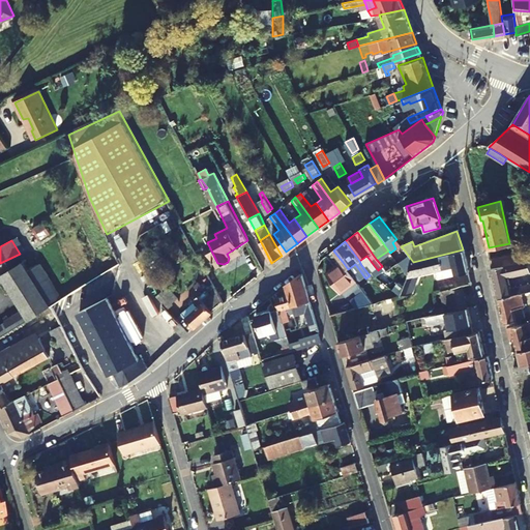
[(413,262),(400,297),(412,294),(420,274),(435,271),(437,280),(469,272),(463,249),(413,262)]
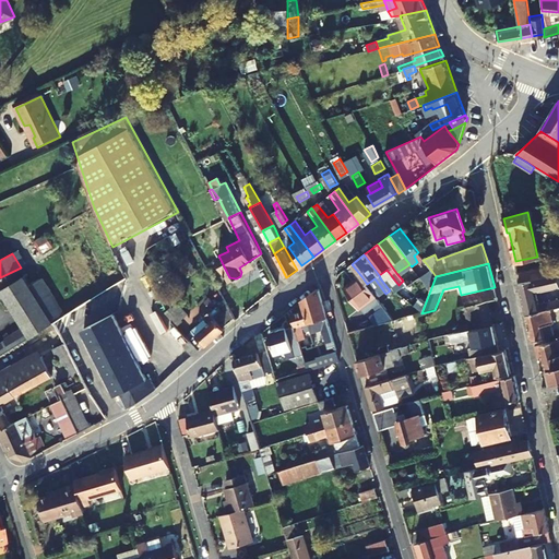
[(519,283),(551,275),(550,272),(546,272),(545,266),(516,273),(519,283)]
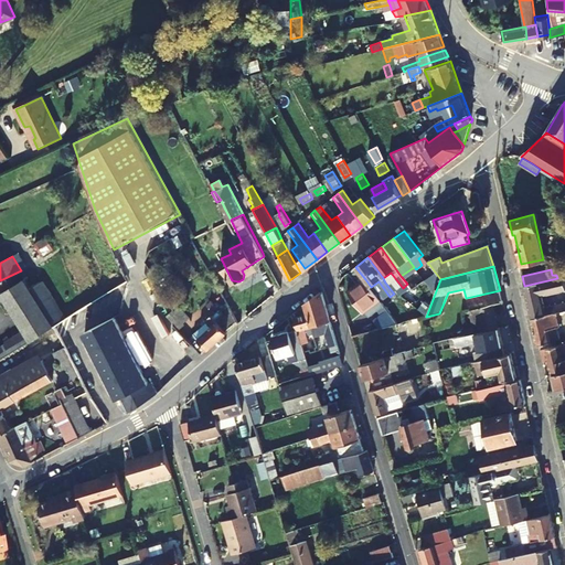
[(38,270),(25,278),(56,324),(68,318),(70,318),(38,270)]
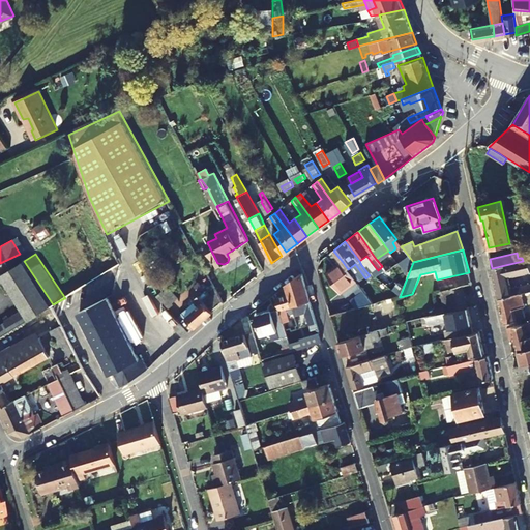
[(508,276),(529,269),(529,265),(529,260),(523,261),(492,268),(499,298),(529,291),(529,284),(510,288),(508,276)]
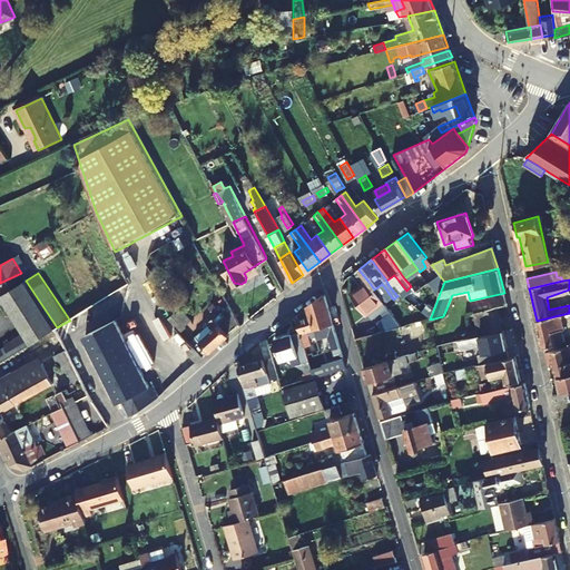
[(3,295),(27,333),(32,342),(36,341),(57,327),(26,281),(3,295)]
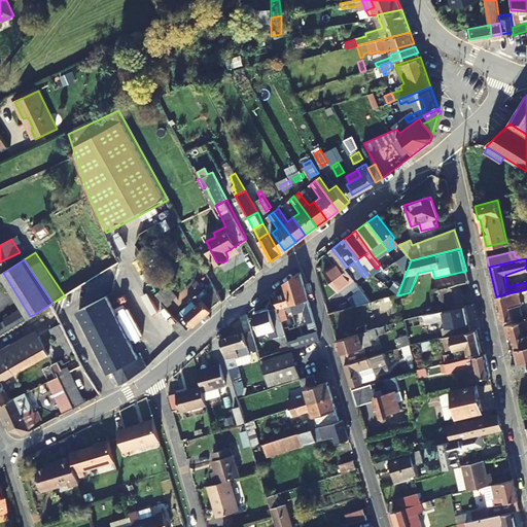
[(344,295),(358,284),(346,268),(341,260),(325,272),(344,295)]
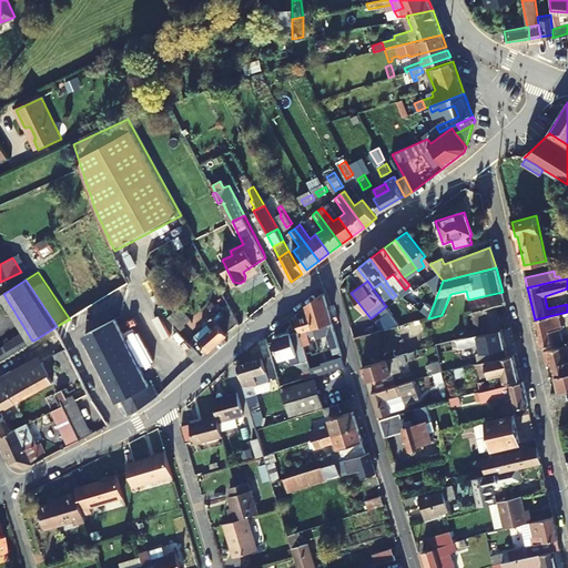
[(396,295),(399,293),(392,281),(387,284),(396,295)]
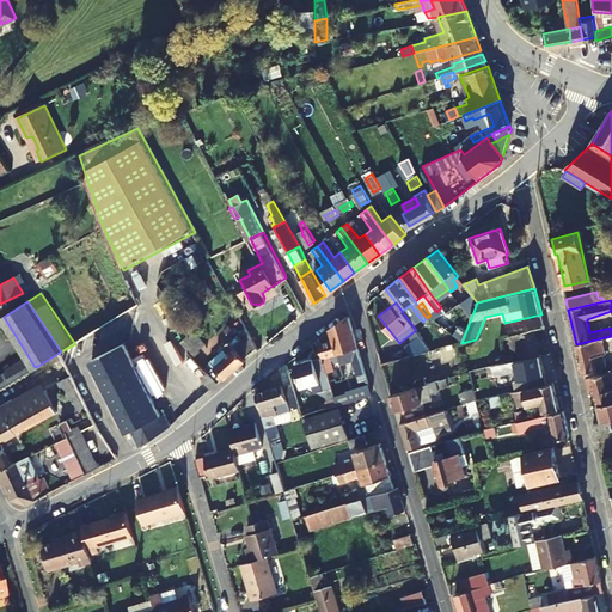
[(334,340),(337,354),(347,352),(356,379),(366,375),(349,317),(331,330),(334,340)]
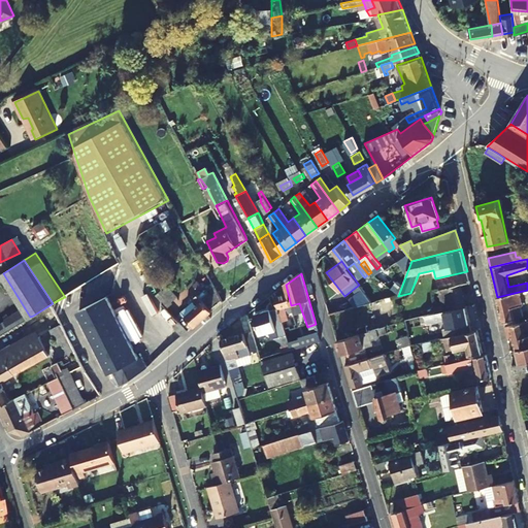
[(95,291),(88,282),(80,287),(87,295),(95,291)]
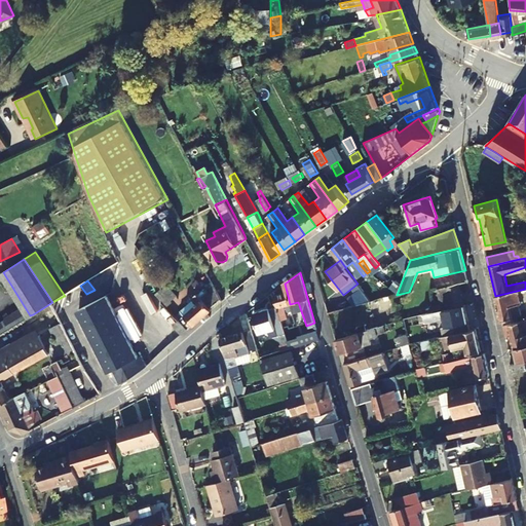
[(207,290),(216,301),(222,296),(215,284),(207,290)]
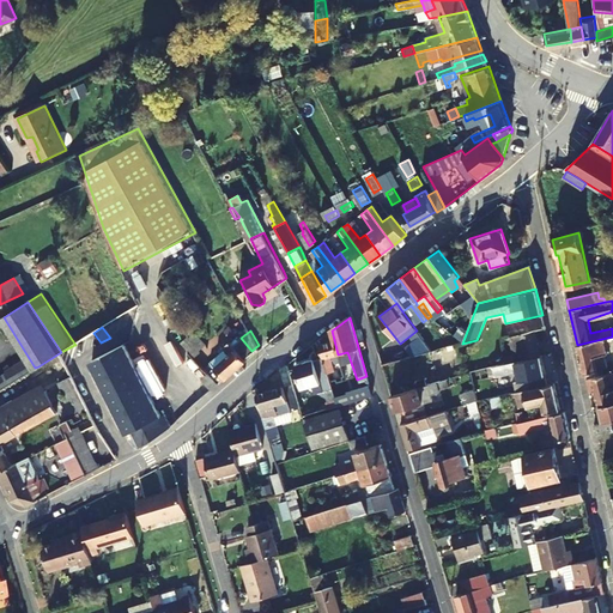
[(539,354),(533,331),(509,337),(515,363),(528,359),(527,357),(539,354)]
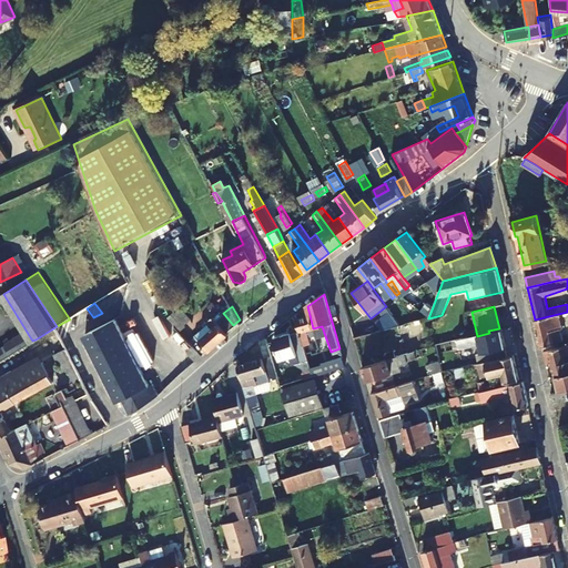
[(230,332),(227,330),(217,317),(213,312),(206,317),(210,321),(196,333),(210,350),(230,332)]
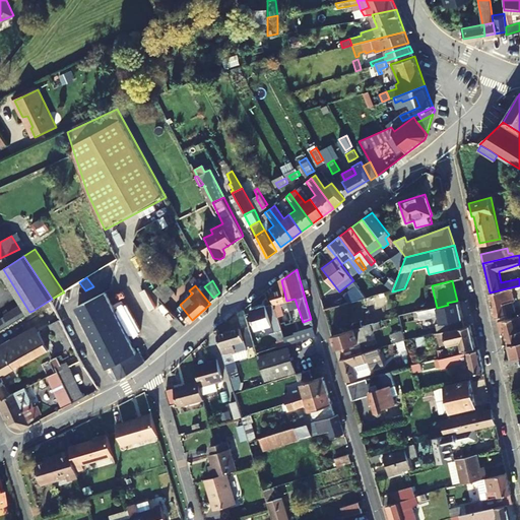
[(517,291),(519,289),(519,285),(490,293),(496,317),(507,314),(505,304),(515,301),(514,295),(513,293),(517,291)]
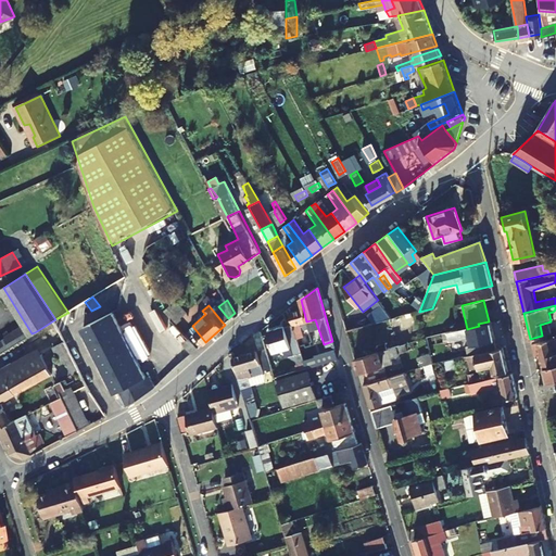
[(223,323),(228,318),(218,306),(213,311),(223,323)]
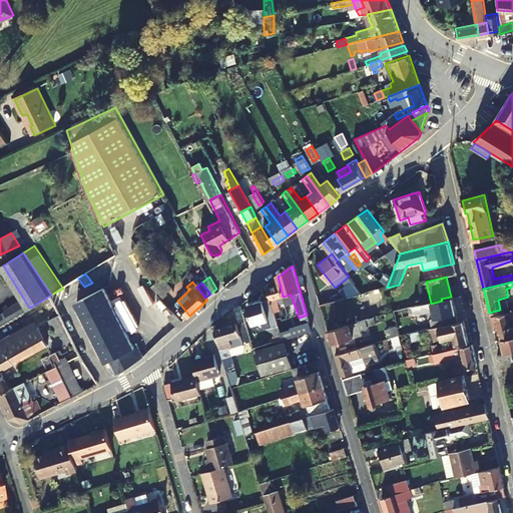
[(280,311),(279,305),(277,299),(283,297),(280,285),(268,289),(271,299),(275,313),(280,311)]
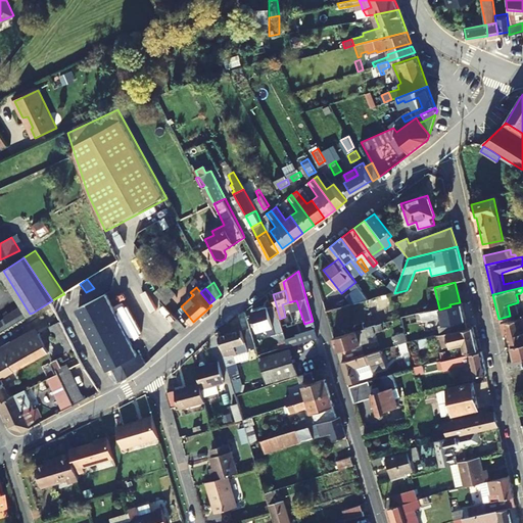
[(368,299),(363,292),(343,297),(345,305),(368,299)]
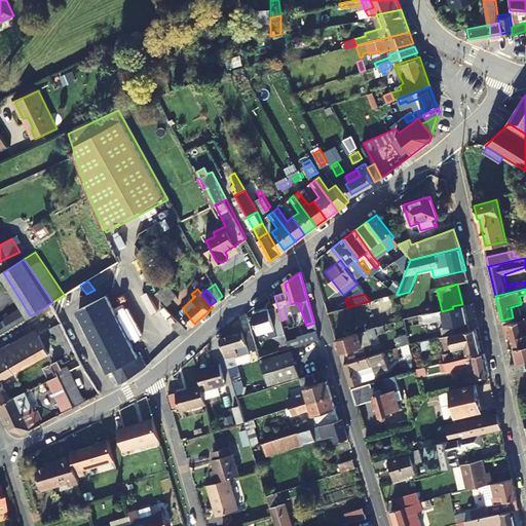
[(102,375),(143,353),(113,295),(63,321),(76,347),(95,379),(102,375)]
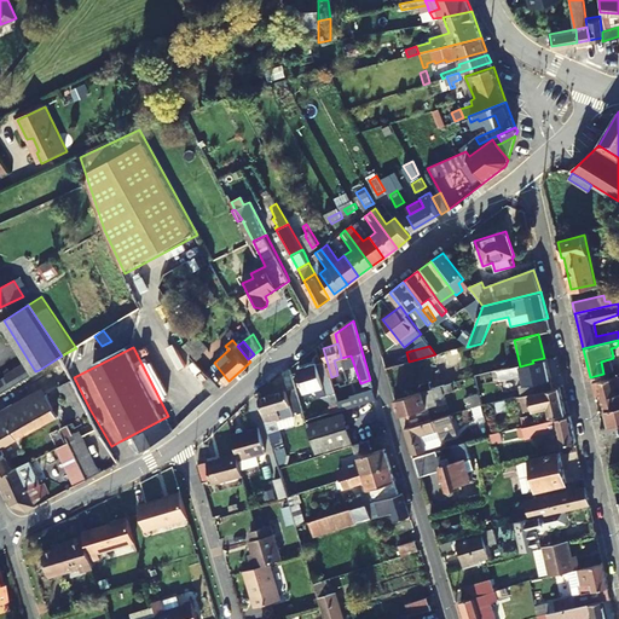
[(198,357),(204,353),(200,347),(195,351),(198,357)]
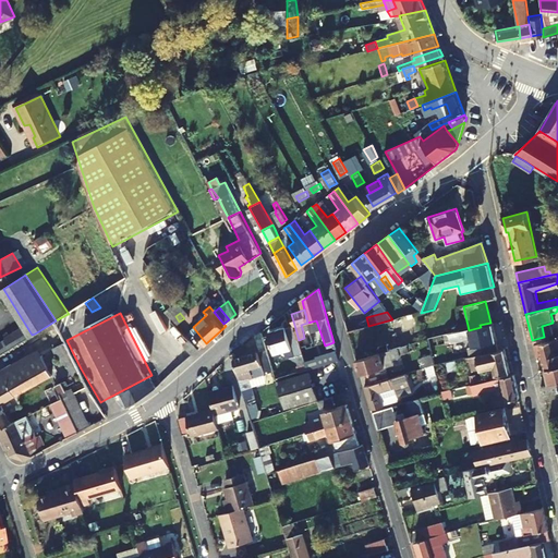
[(60,329),(62,332),(74,324),(68,314),(56,320),(60,329)]
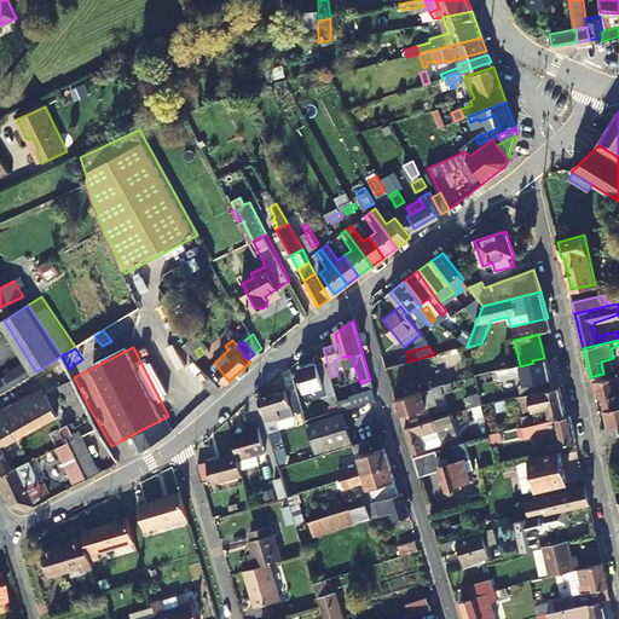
[(204,353),(198,357),(197,358),(209,371),(215,366),(204,353)]
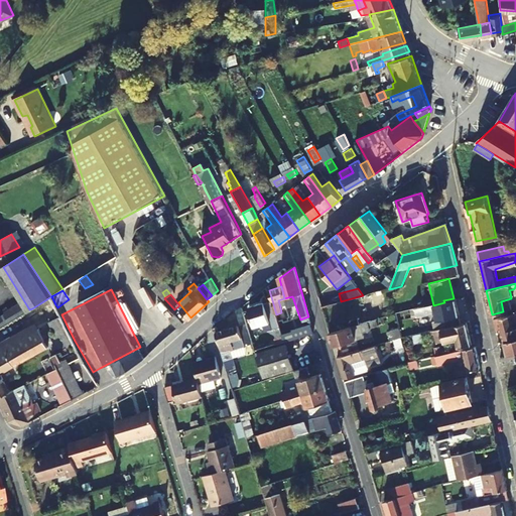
[(32,308),(35,315),(55,304),(51,296),(32,308)]
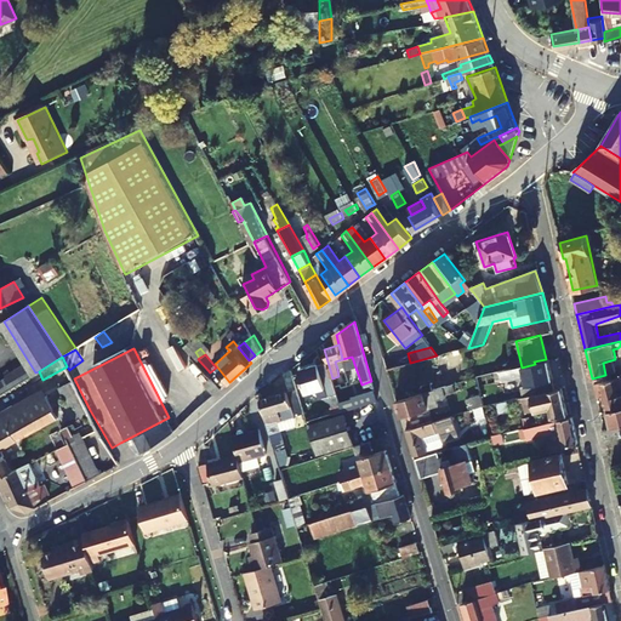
[(335,362),(337,369),(345,366),(342,359),(335,362)]
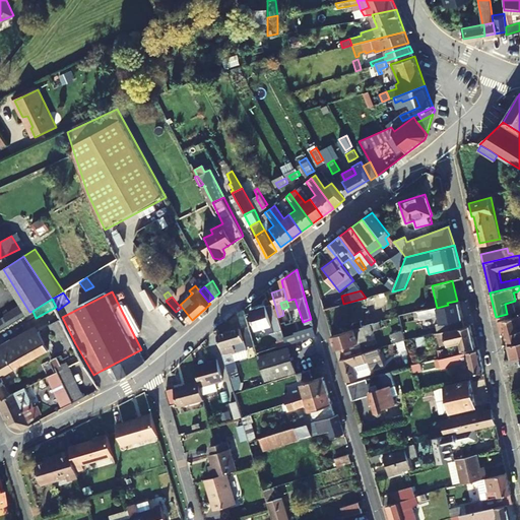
[(270,332),(275,330),(281,328),(280,324),(278,317),(274,303),(251,309),(257,328),(265,326),(265,328),(269,327),(270,332)]
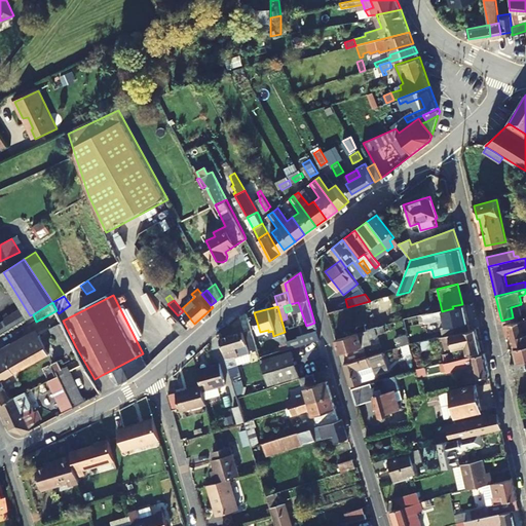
[(470,331),(463,306),(453,308),(442,311),(439,311),(435,312),(422,315),(424,324),(444,320),(446,327),(441,328),(443,337),(470,331)]
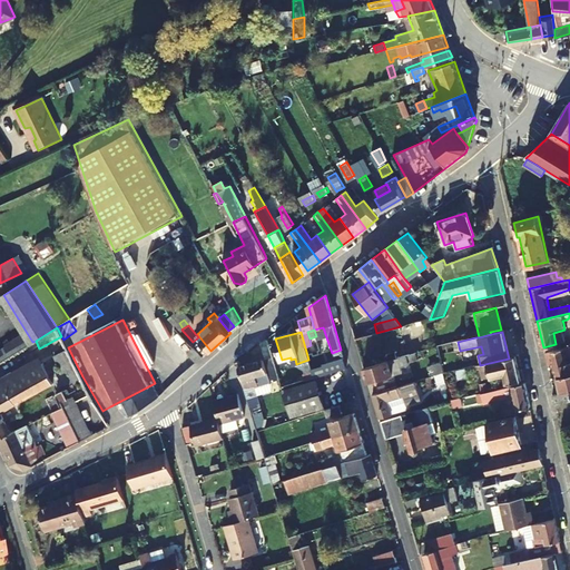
[(27,333),(6,345),(11,355),(18,351),(32,342),(27,333)]
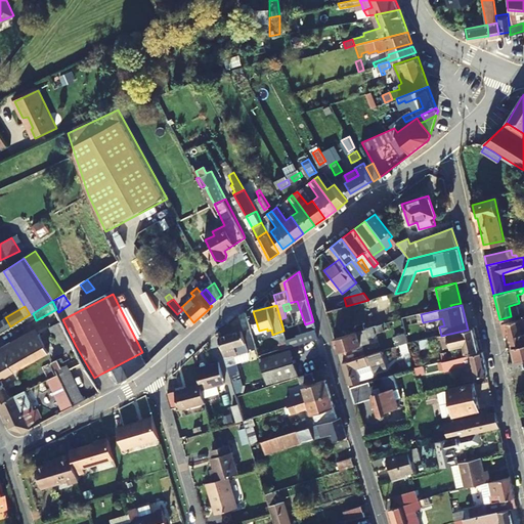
[(16,322),(20,329),(36,320),(33,313),(30,314),(16,322)]
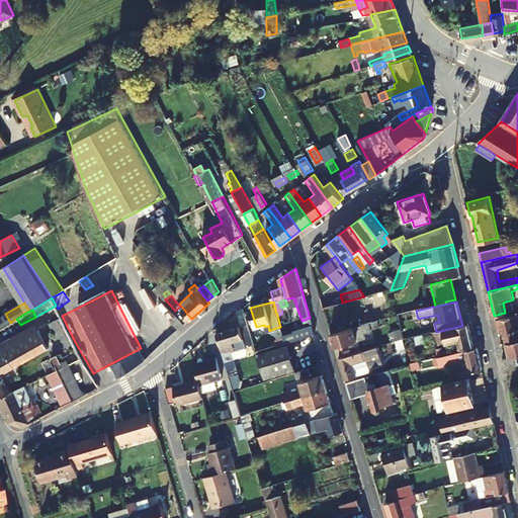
[(5,314),(0,316),(0,328),(3,327),(10,323),(5,314)]
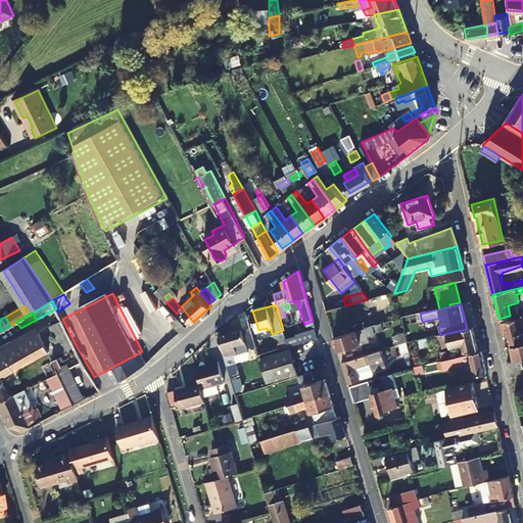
[(179,317),(172,322),(181,332),(188,327),(179,317)]
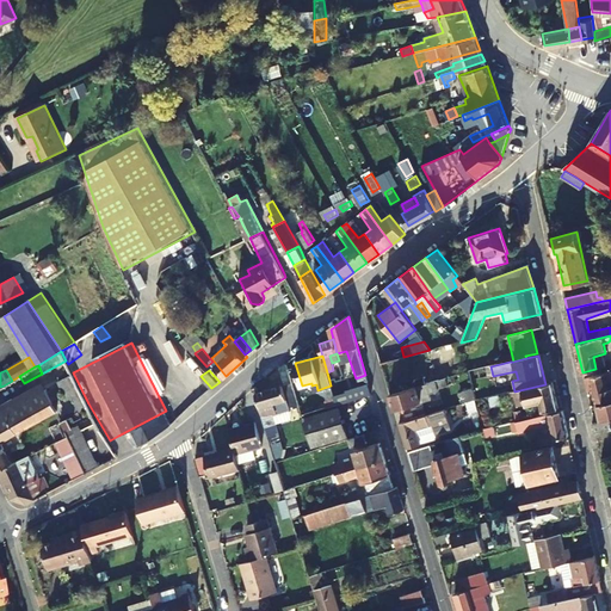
[(605,381),(610,378),(610,370),(584,378),(586,390),(593,389),(597,406),(610,401),(610,387),(608,389),(605,381)]
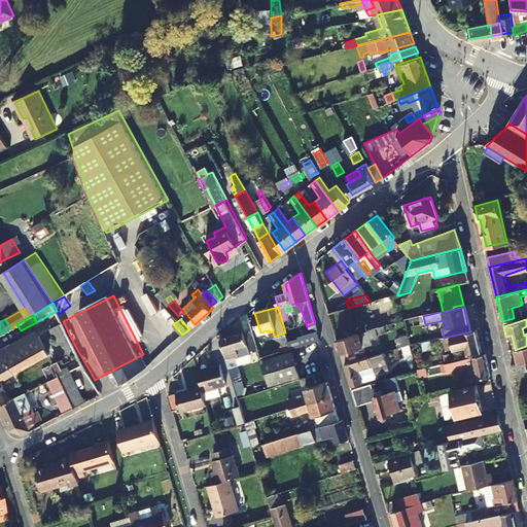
[(76,348),(63,321),(51,326),(59,342),(65,339),(71,350),(76,348)]
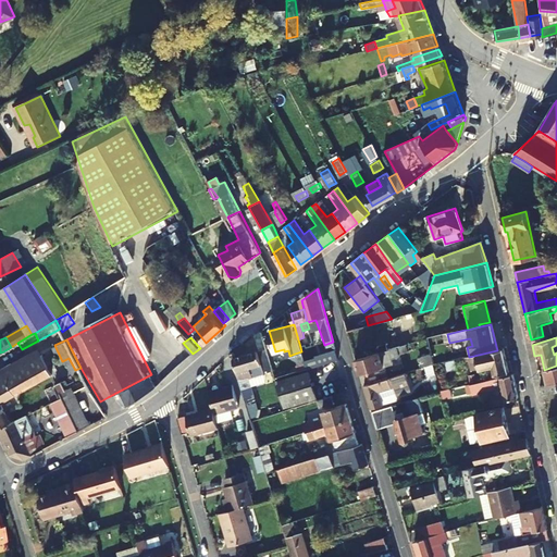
[(397,348),(398,347),(396,342),(379,346),(380,353),(397,348)]
